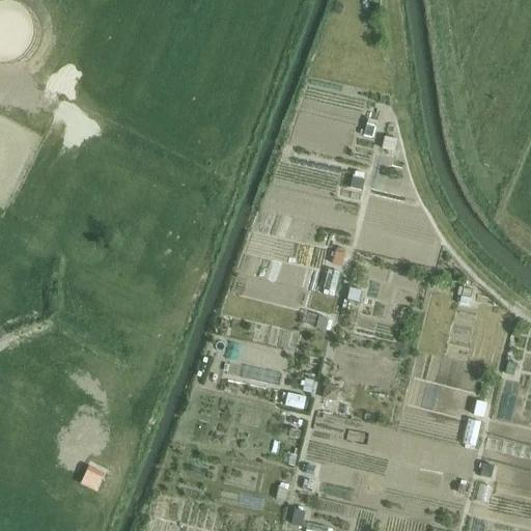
[(367,123),(364,137),(373,139),(376,124),(367,123)]
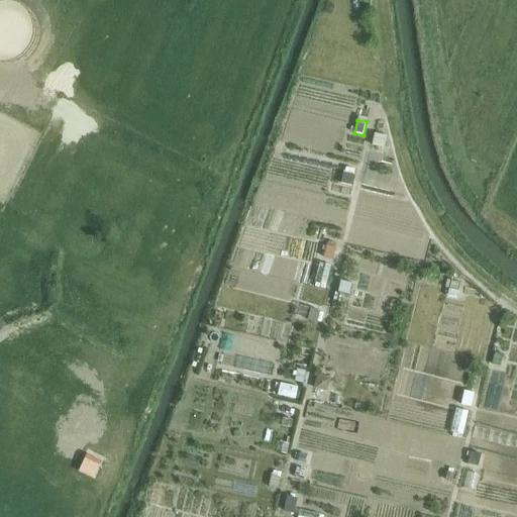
[(376,135),(374,143),(377,146),(385,148),(386,137),(376,135)]
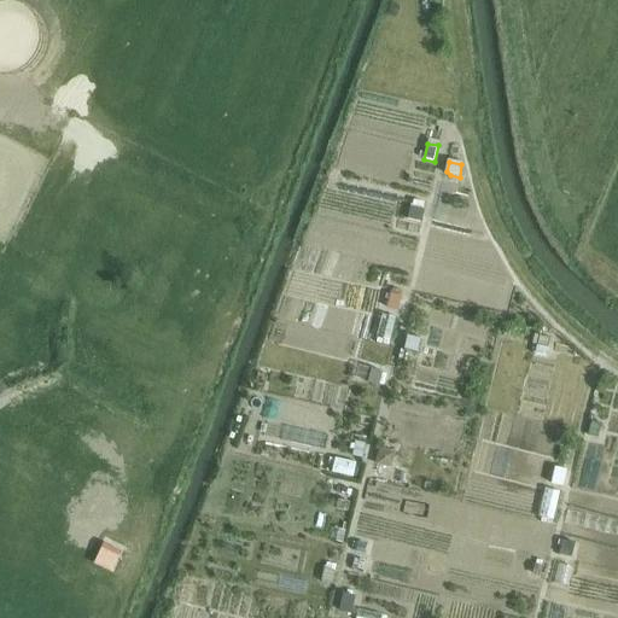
[(412,204),(408,220),(420,222),(424,208),(412,204)]
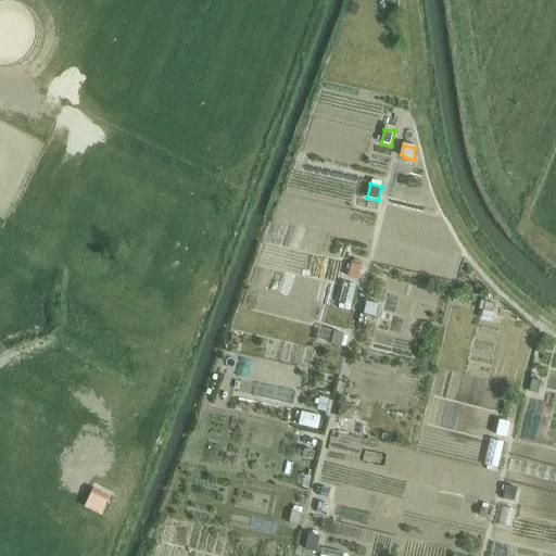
[(353,263),(350,277),(357,279),(362,265),(353,263)]
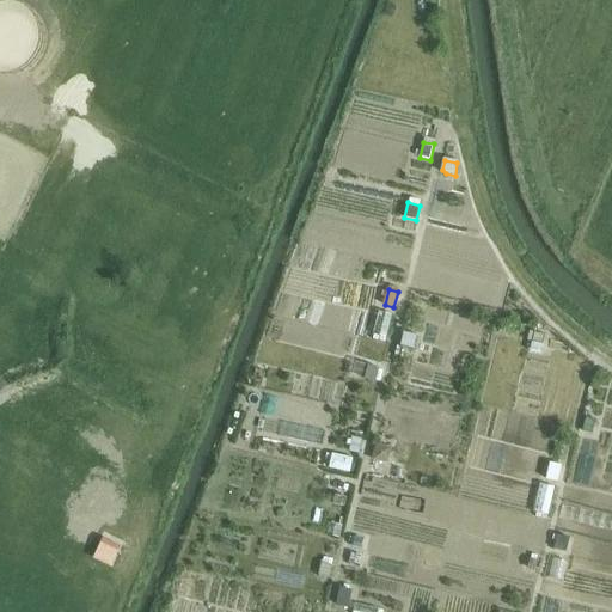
[(530,331),(528,342),(543,344),(544,335),(530,331)]
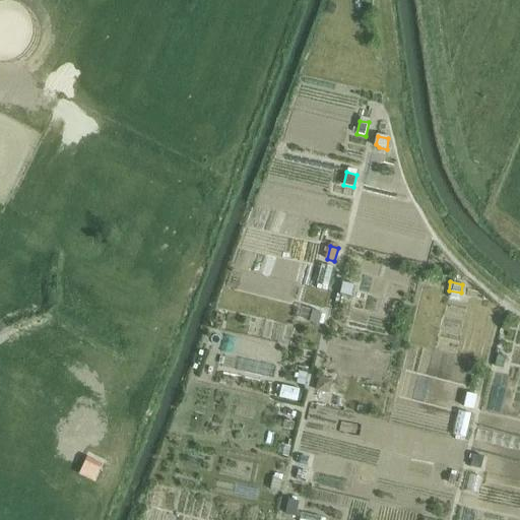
[(342,282),(339,295),(351,298),(354,285),(342,282)]
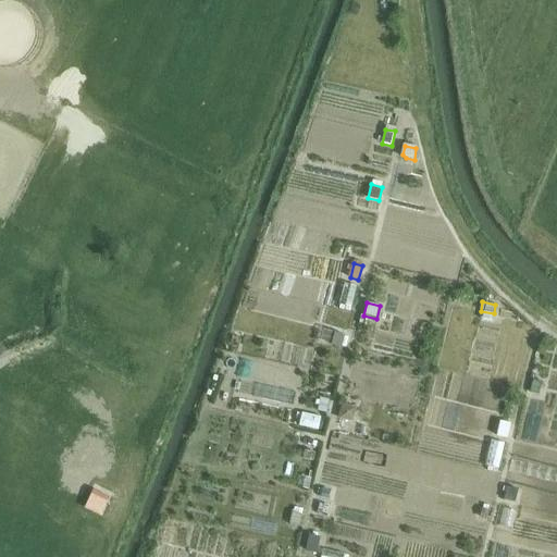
[(335,332),(333,343),(343,345),(346,334),(335,332)]
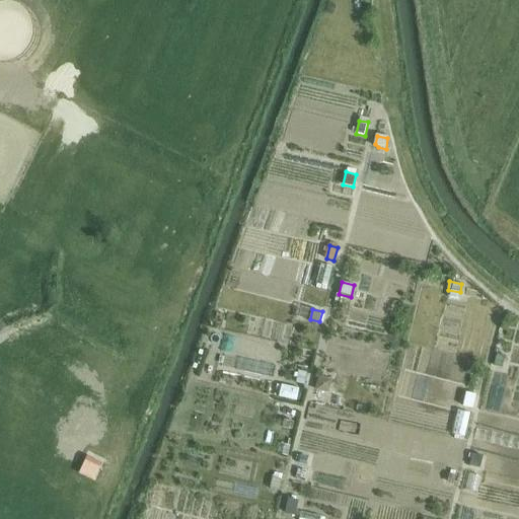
[(497,354),(494,365),(502,367),(505,356),(497,354)]
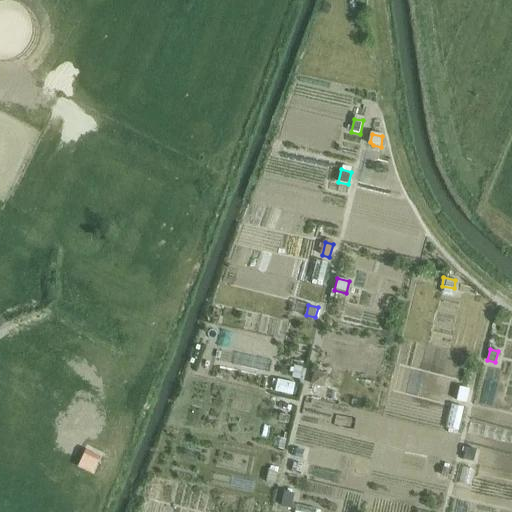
[(295,366),(292,377),(301,379),(303,368),(295,366)]
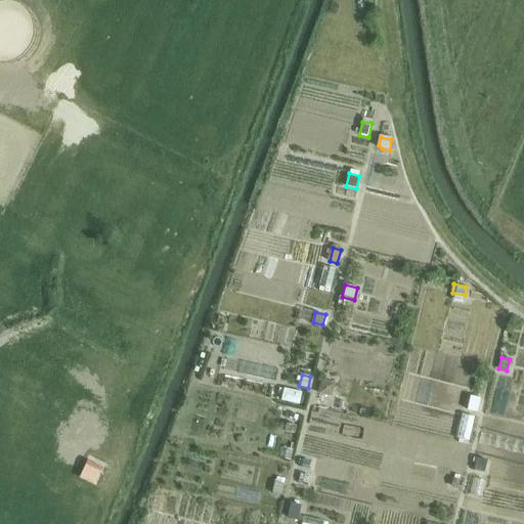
[(323,380),(319,394),(326,395),(335,390),(337,383),(323,380)]
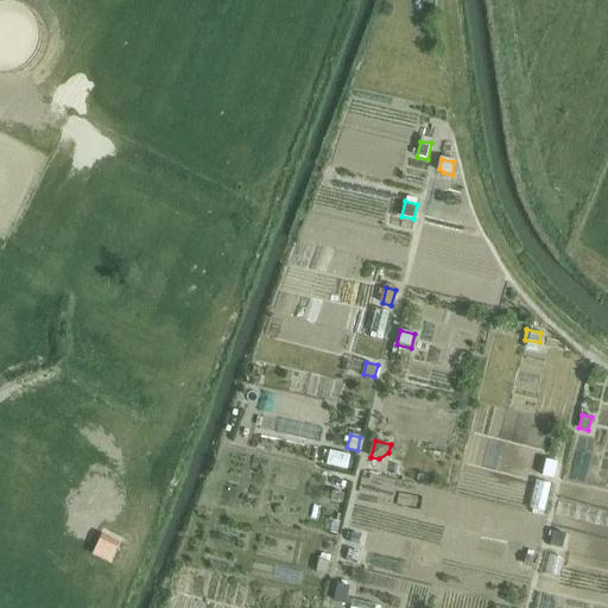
[(546,462),(543,474),(552,476),(556,464),(546,462)]
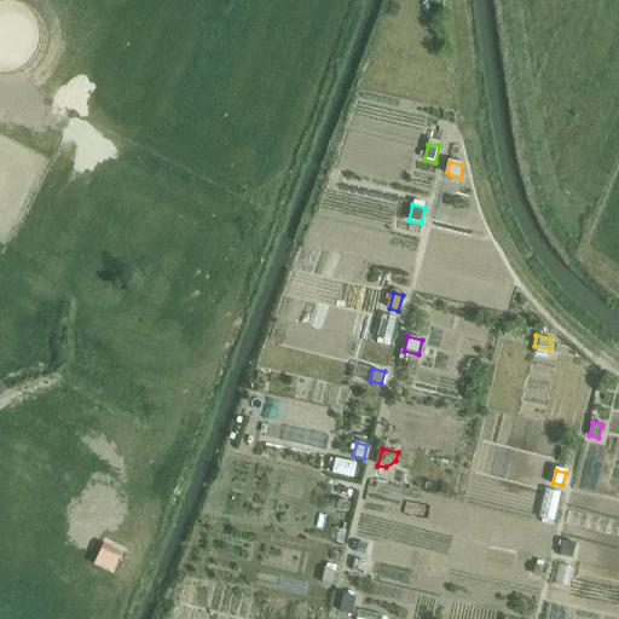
[(562,542),(559,555),(571,557),(573,544),(562,542)]
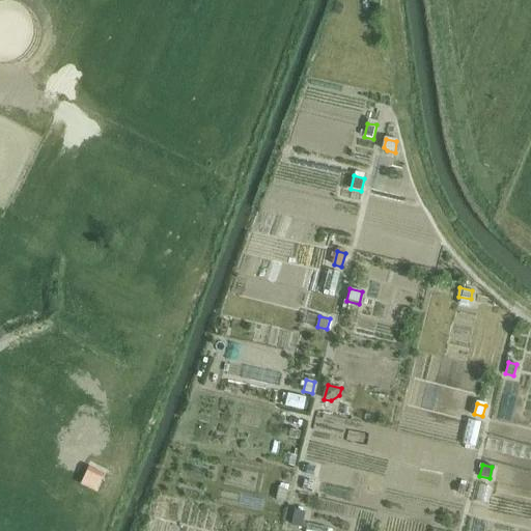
[(296,508),(291,525),(303,527),(306,510),(296,508)]
